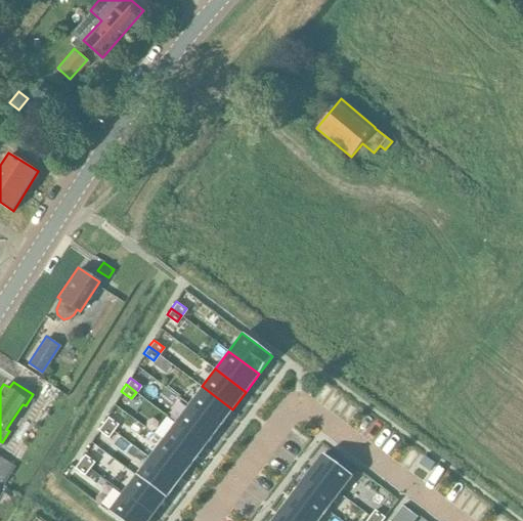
[(202,386),(188,404),(219,427),(232,409),(202,386)]
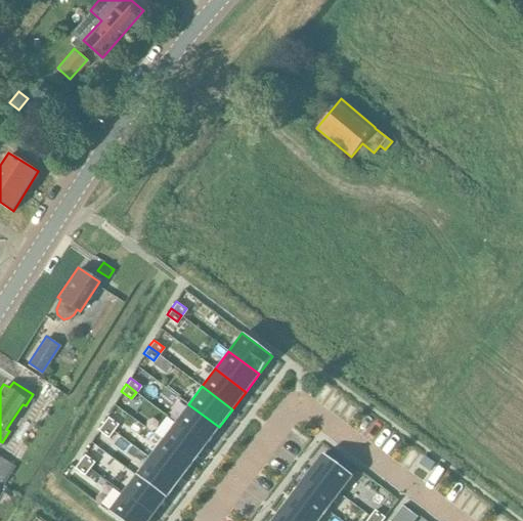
[(188,404),(175,422),(206,444),(219,427),(188,404)]
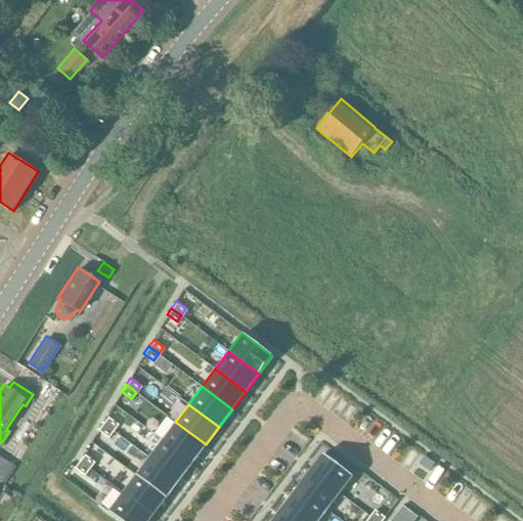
[(107,416),(102,423),(113,430),(118,423),(107,416)]
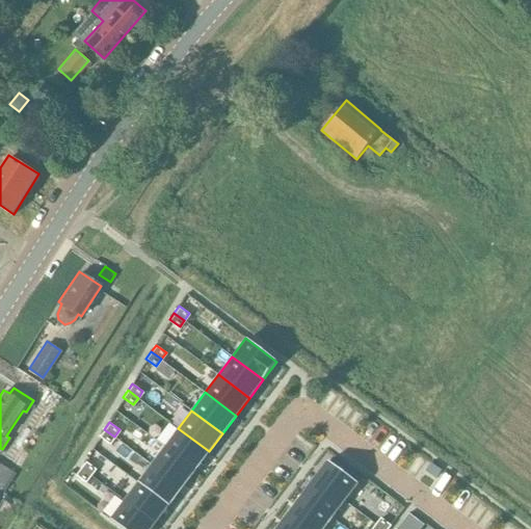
[(178,428),(164,446),(195,469),(209,451),(178,428)]
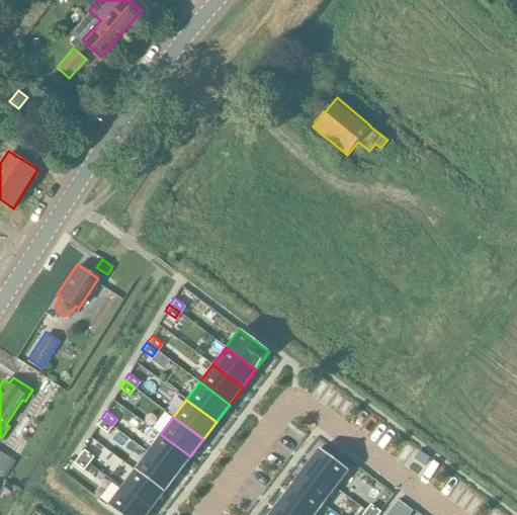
[(101,418),(97,424),(107,431),(111,425),(101,418)]
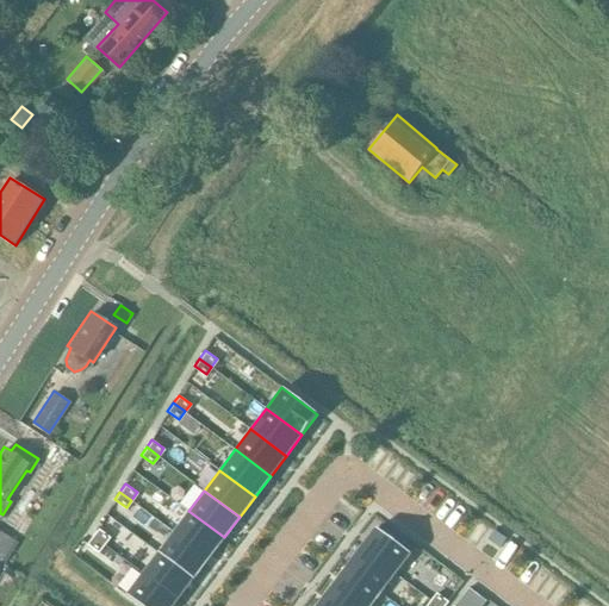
[(188,511),(173,531),(209,558),(224,537),(188,511)]
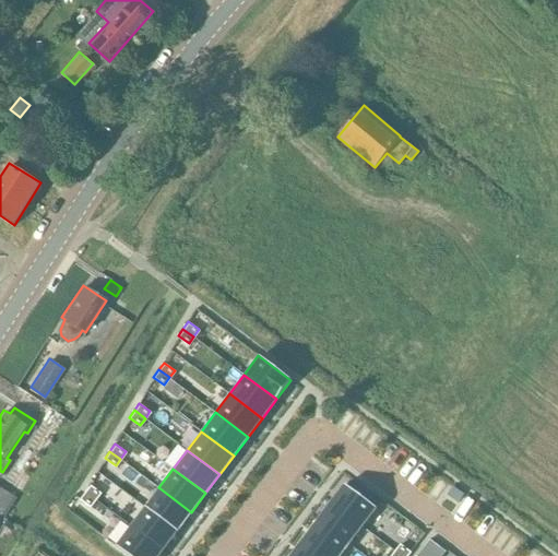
[(343,483),(330,501),(361,525),(376,508),(343,483)]
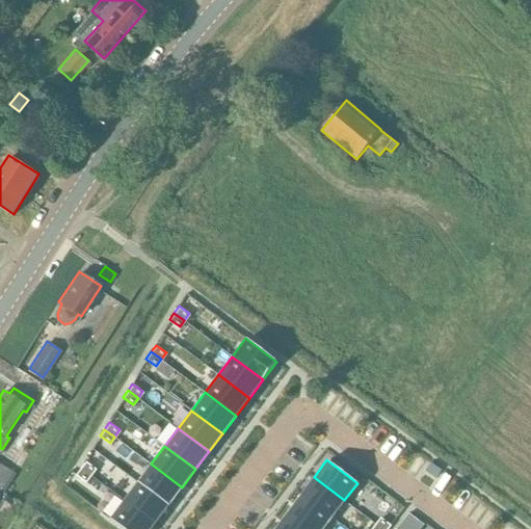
[(85,460),(80,468),(90,475),(96,468),(85,460)]
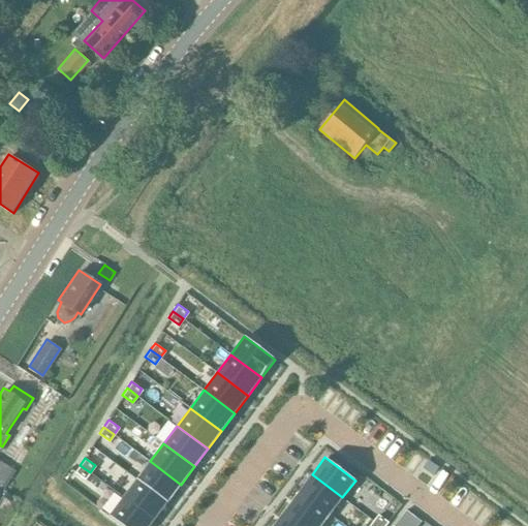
[(428,459),(422,467),(432,473),(437,466),(428,459)]
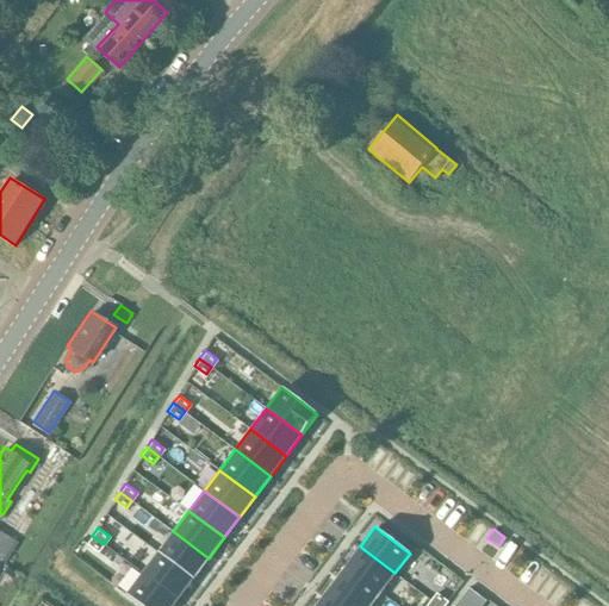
[(173,531),(157,551),(193,579),(209,558),(173,531)]
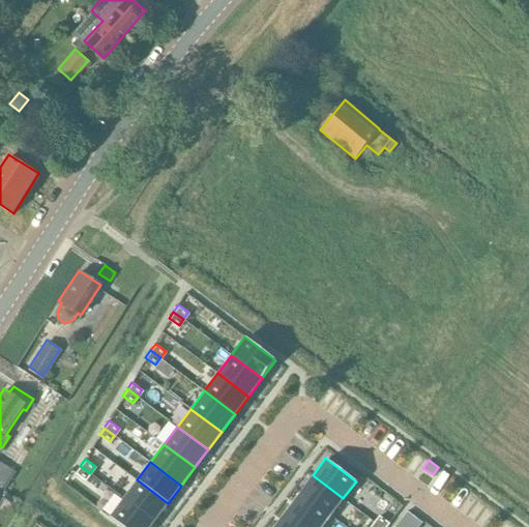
[(0,489),(4,491),(16,474),(0,464),(0,489)]
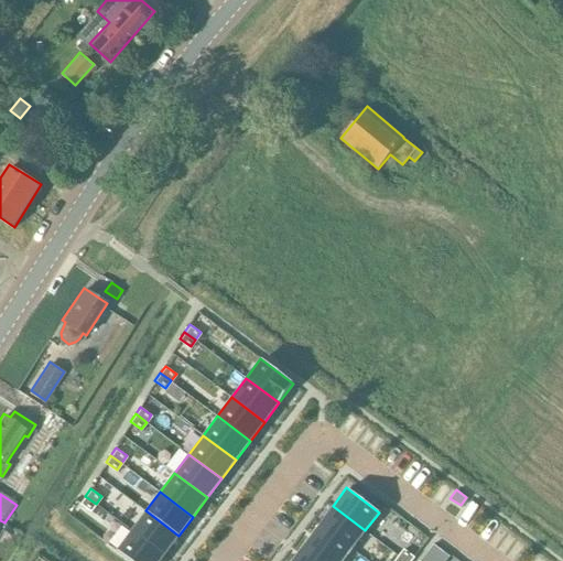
[(85,496),(80,503),(90,510),(96,504),(85,496)]
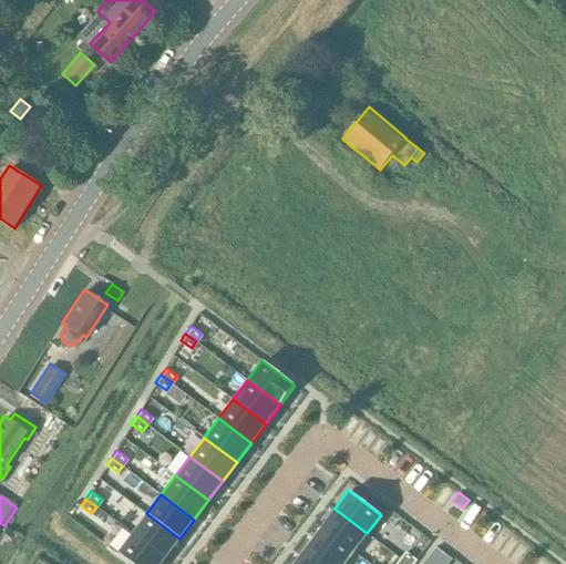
[(335,509),(320,526),(353,552),(367,533),(335,509)]
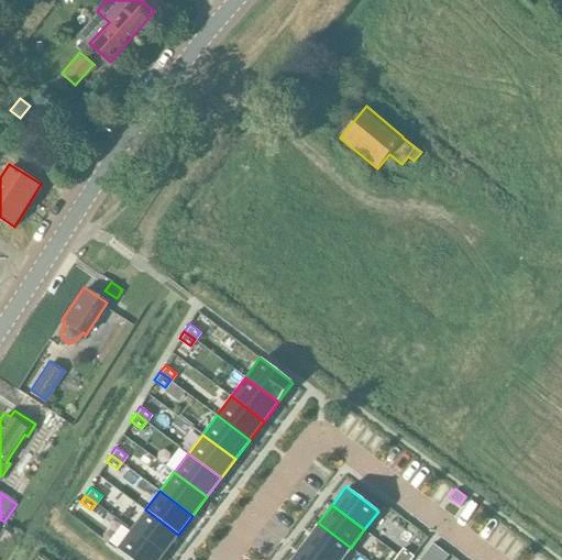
[(145,509),(131,529),(164,553),(178,535),(145,509)]
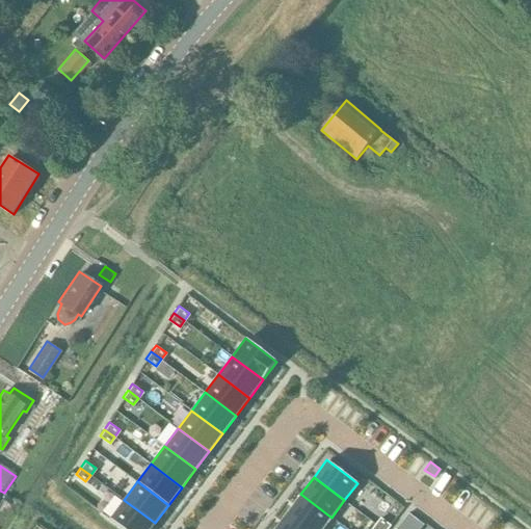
[(300,494),(288,510),(312,528),(322,528),(332,518),(300,494)]
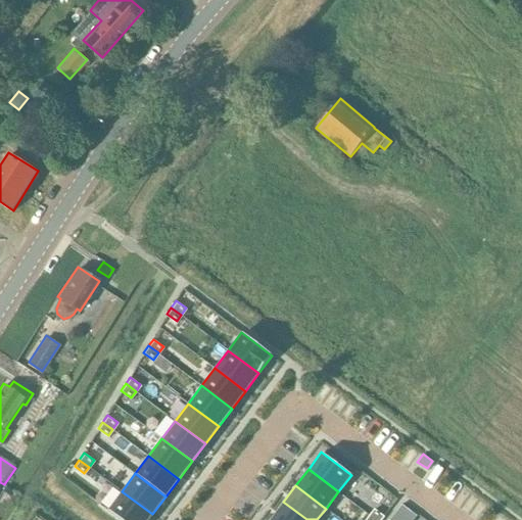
[(122,491),(108,509),(124,519),(147,519),(152,514),(122,491)]
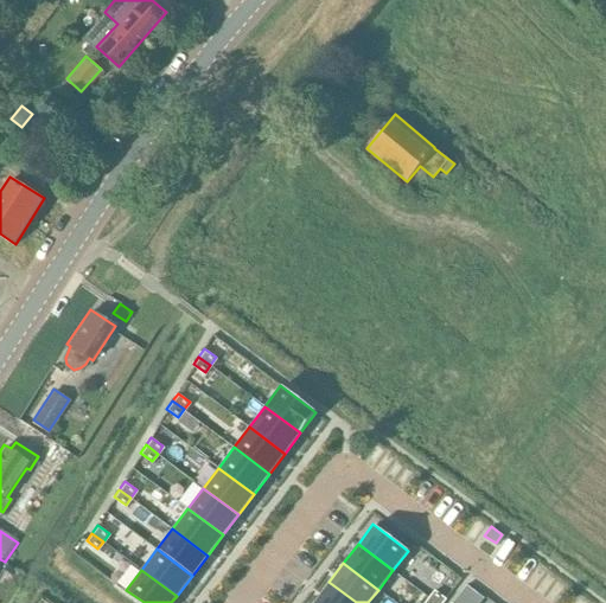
[(356,602),(329,582),(314,602),(316,602),(356,602)]
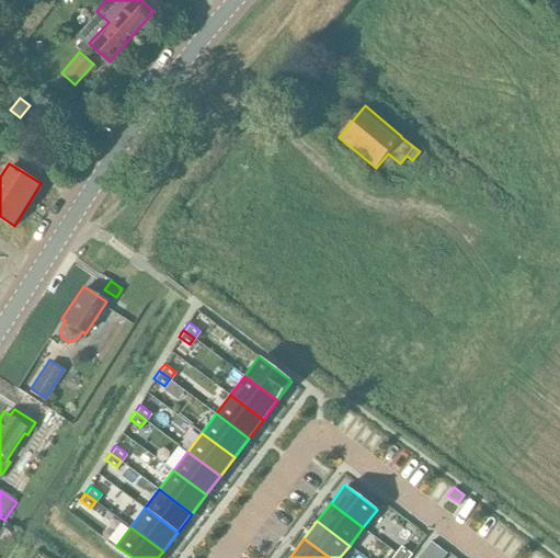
[(400,545),(396,553),(403,557),(407,557),(411,553),(400,545)]
